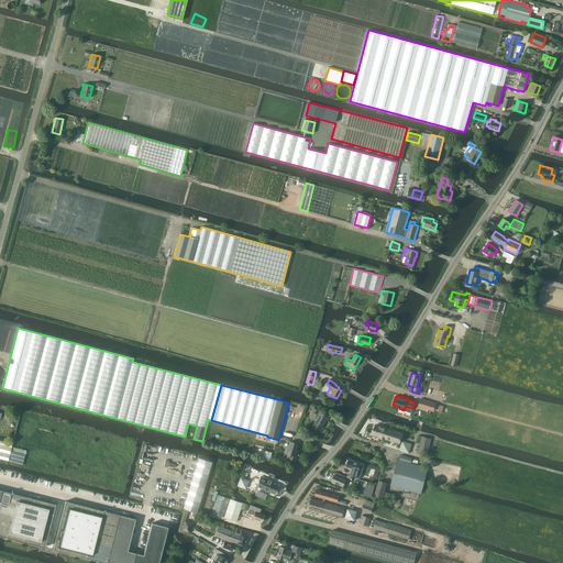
[(433,411),(435,404),(421,398),(418,407),(433,411)]
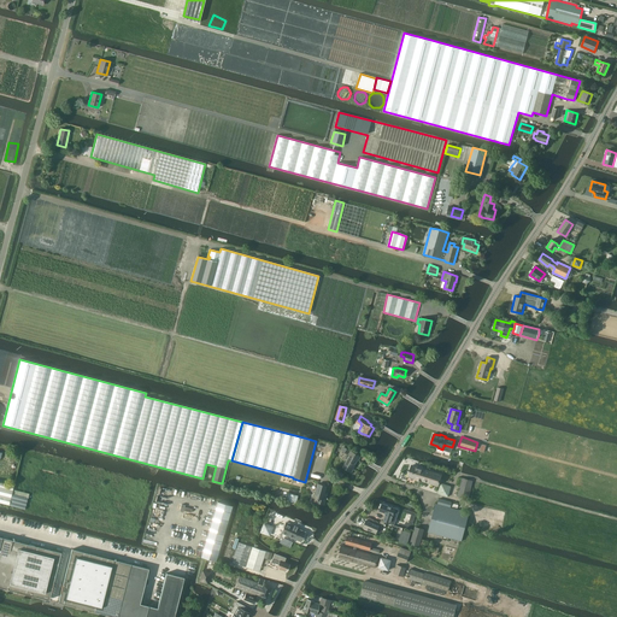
[(344,447),(341,451),(350,456),(344,468),(352,472),(354,469),(353,468),(357,460),(358,460),(360,457),(356,454),(351,451),(344,447)]
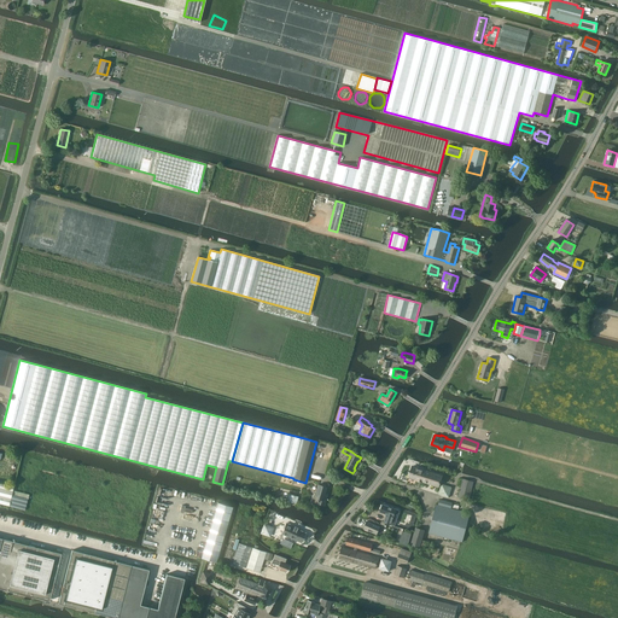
[(409,477),(410,477),(410,478),(414,479),(414,478),(418,479),(423,481),(421,481),(438,487),(442,476),(423,470),(423,468),(418,467),(418,468),(412,466),(409,477)]
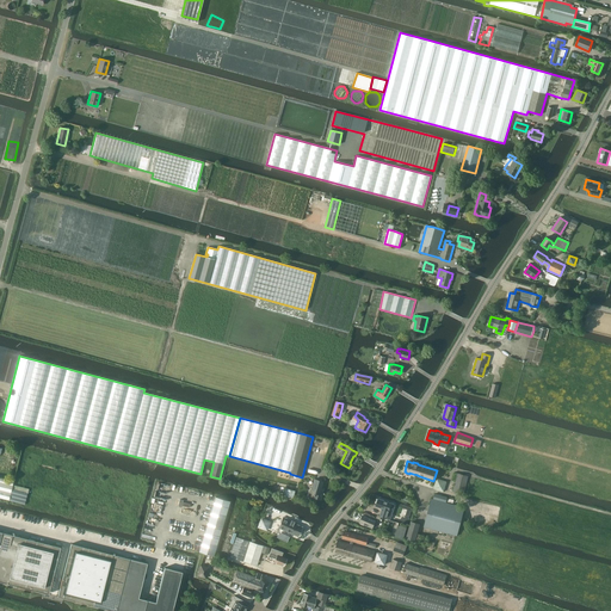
[(457,474),(452,492),(463,494),(468,476),(457,474)]
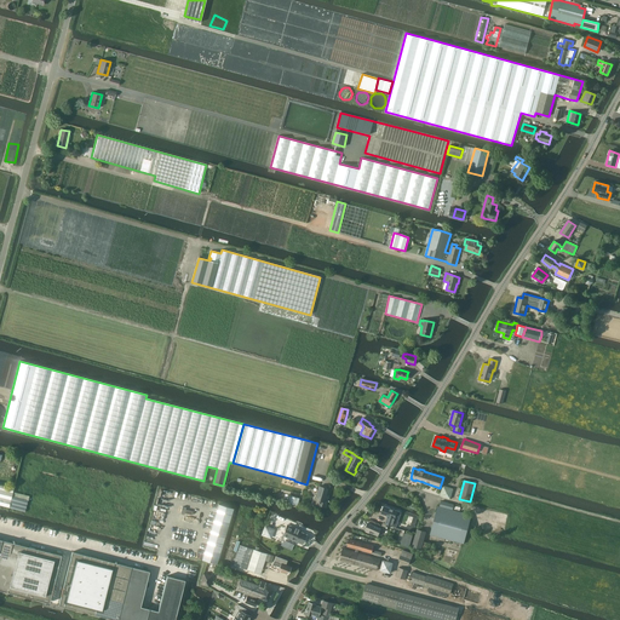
[(0,484),(0,505),(24,512),(29,493),(0,484)]
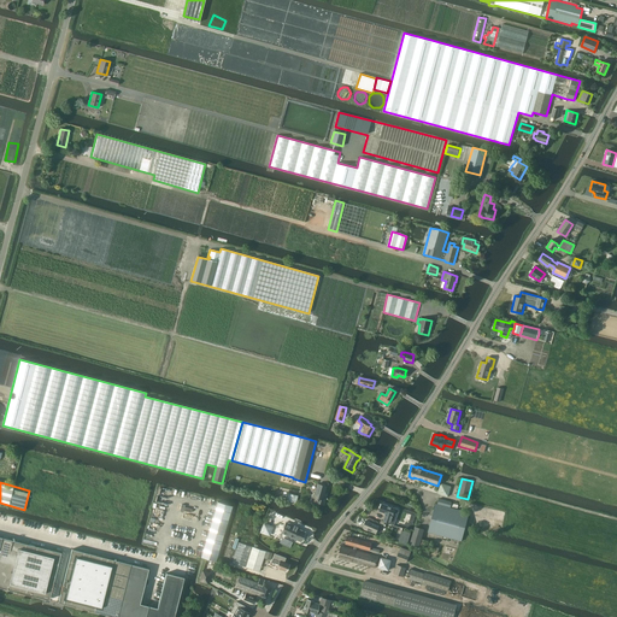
[(441,482),(438,493),(448,497),(452,486),(441,482)]
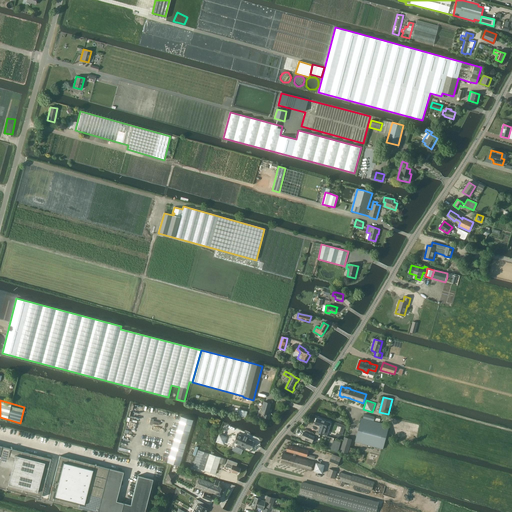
[(263,402),(261,409),(259,410),(258,415),(259,417),(264,419),(266,418),(269,418),(271,409),(269,409),(270,403),(263,402)]
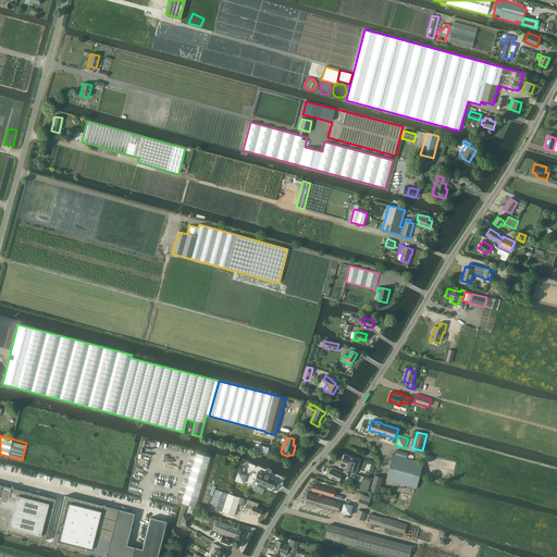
[(260,445),(259,452),(267,454),(269,447),(260,445)]
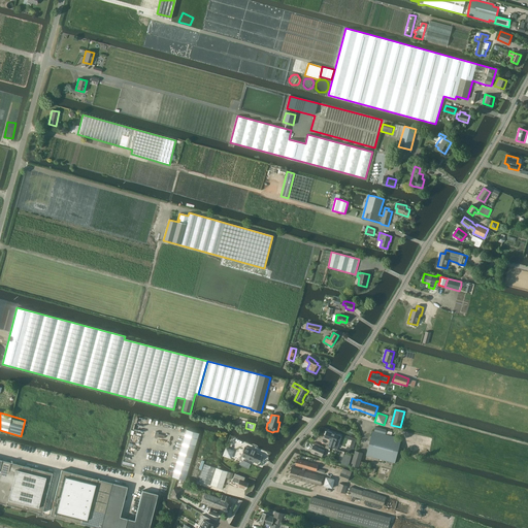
[(395,463),(401,438),(386,434),(387,430),(375,427),(374,431),(372,431),(366,456),(395,463)]
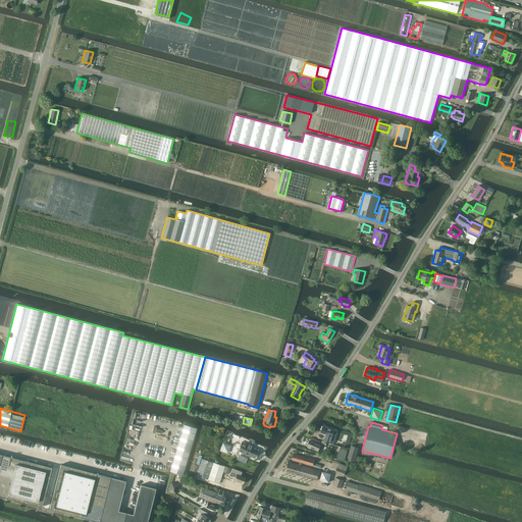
[(197,428),(184,424),(169,471),(183,475),(197,428)]
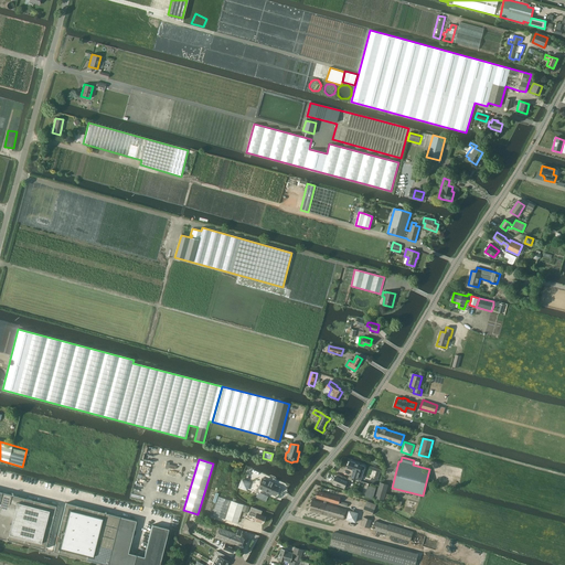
[(353,470),(352,473),(351,477),(352,478),(358,479),(362,466),(350,461),(348,468),(353,470)]
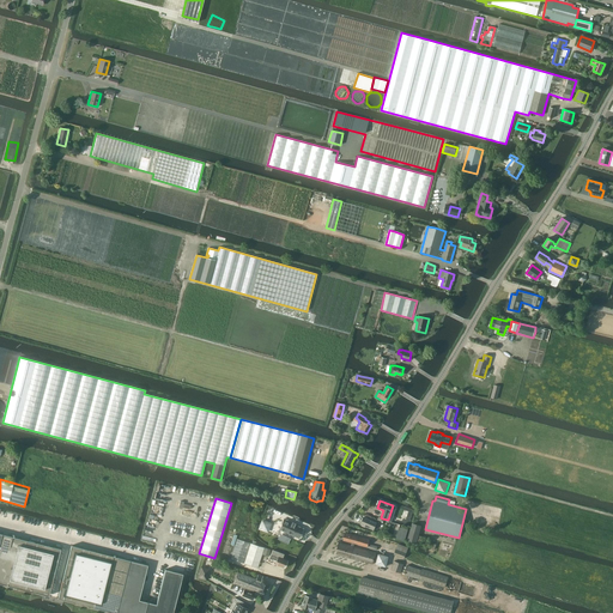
[(360,525),(374,529),(377,522),(364,517),(360,525)]
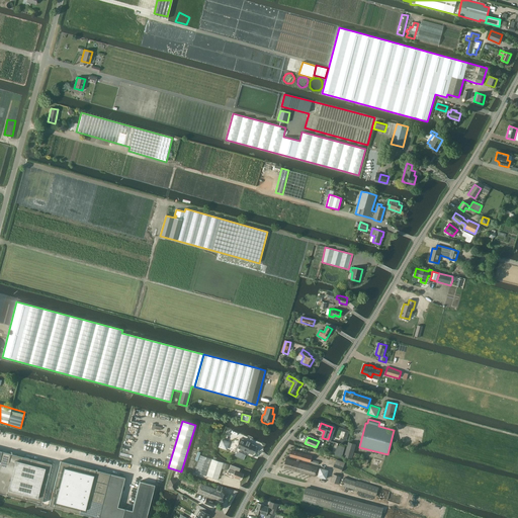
[(237,447),(246,451),(253,454),(256,446),(251,444),(251,443),(250,442),(247,441),(240,438),(237,447)]
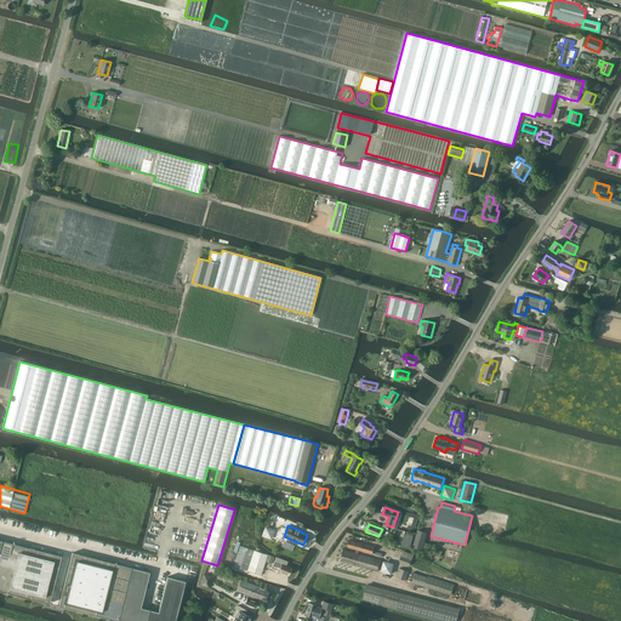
[(271,537),(274,530),(266,528),(263,535),(271,537)]
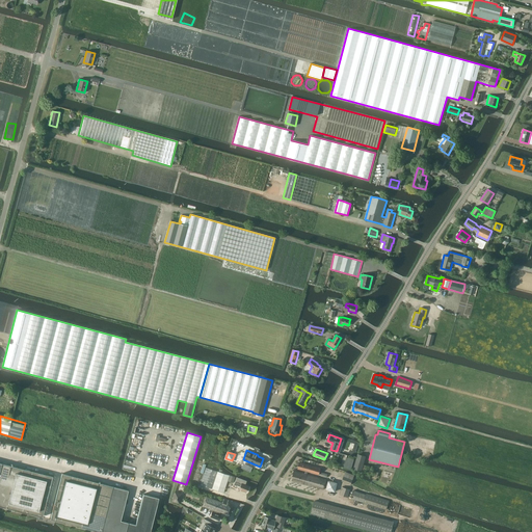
[(366,456),(357,454),(353,469),(362,472),(366,456)]
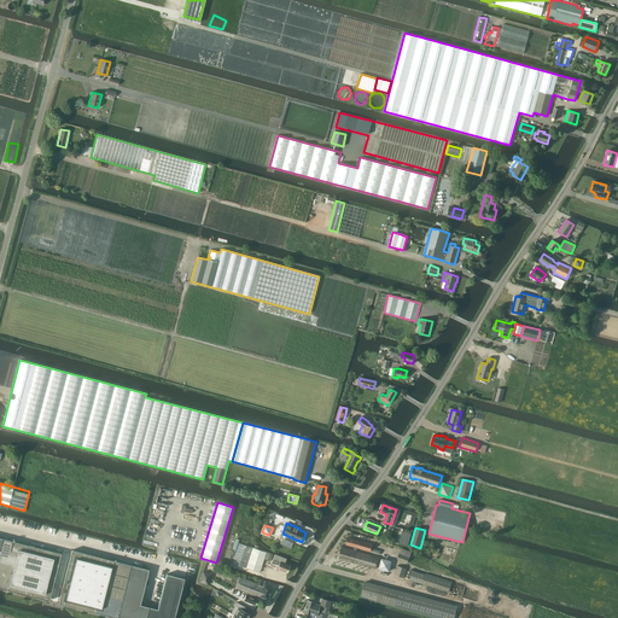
[(0,588),(44,599),(50,601),(52,589),(62,553),(38,547),(36,553),(19,549),(21,543),(0,537),(0,588)]
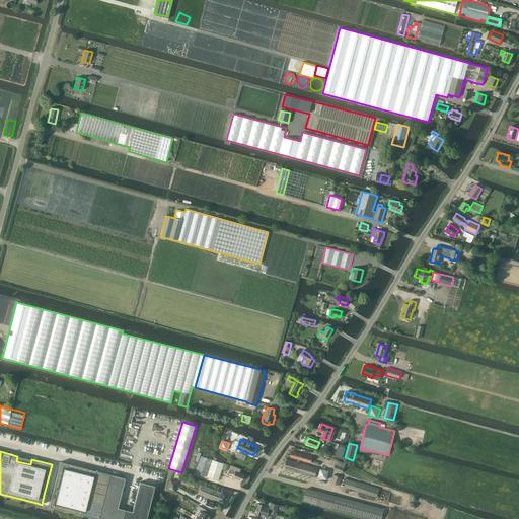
[(313,457),(301,453),(297,452),(292,451),(291,458),(298,460),(298,462),(287,459),(285,469),(297,472),(315,477),(316,477),(318,468),(300,463),(300,460),(312,463),(313,457)]
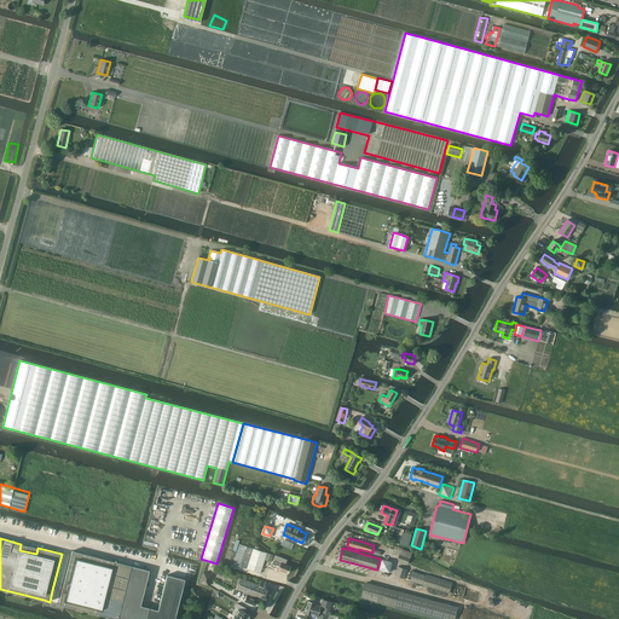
[(273,555),(267,554),(259,550),(259,548),(255,547),(255,549),(239,544),(233,565),(260,573),(265,560),(271,562),(273,555)]
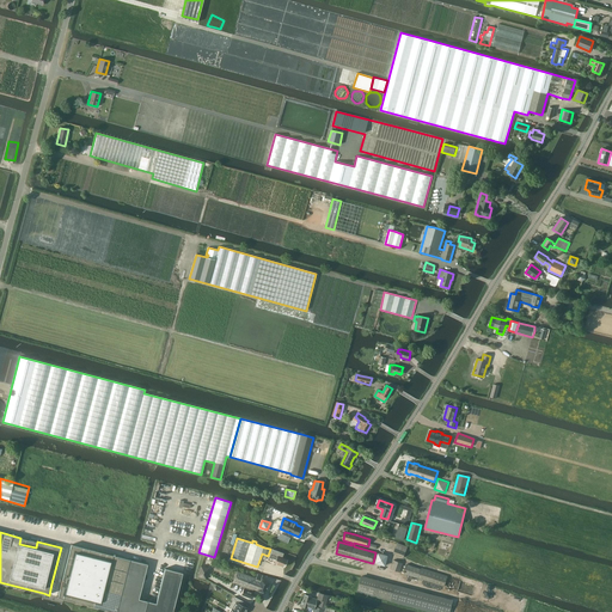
[(397,544),(393,554),(403,558),(408,548),(397,544)]
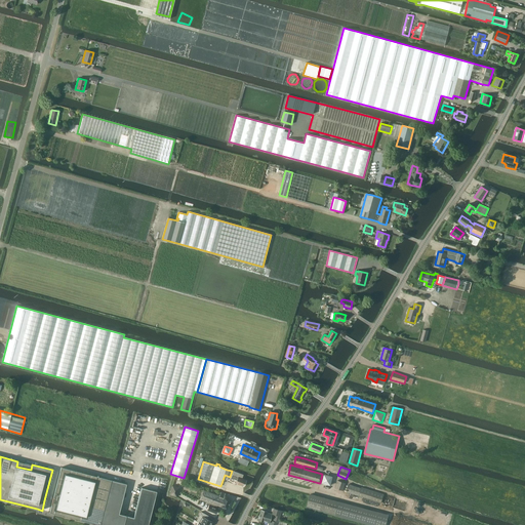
[(126,484),(96,476),(94,481),(80,477),(81,473),(62,468),(49,513),(98,524),(148,524),(157,491),(142,487),(133,517),(119,514),(126,484)]
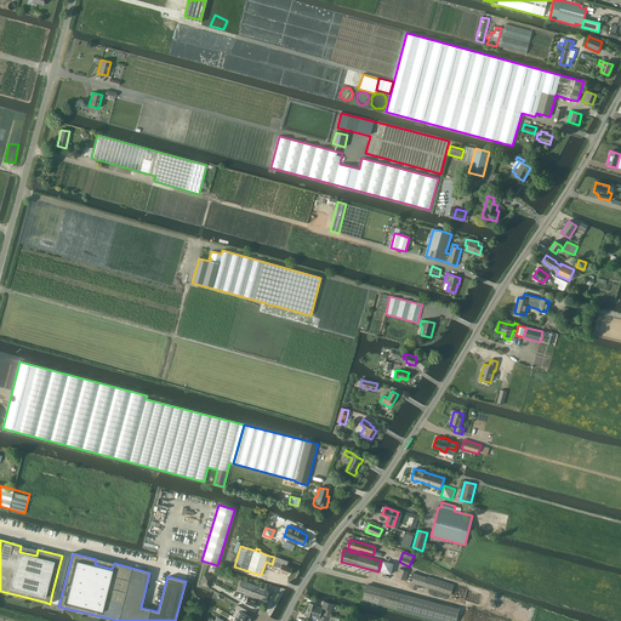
[(289,575),(291,568),(286,567),(288,562),(277,557),(273,565),(280,568),(279,571),(289,575)]
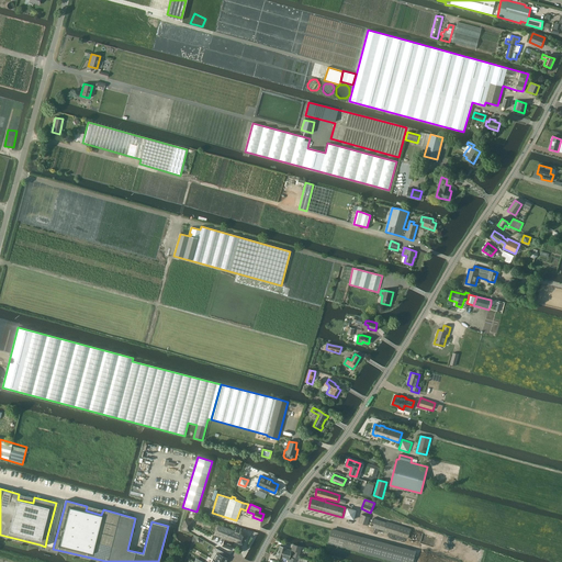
[(347,507),(345,517),(355,518),(357,508),(347,507)]
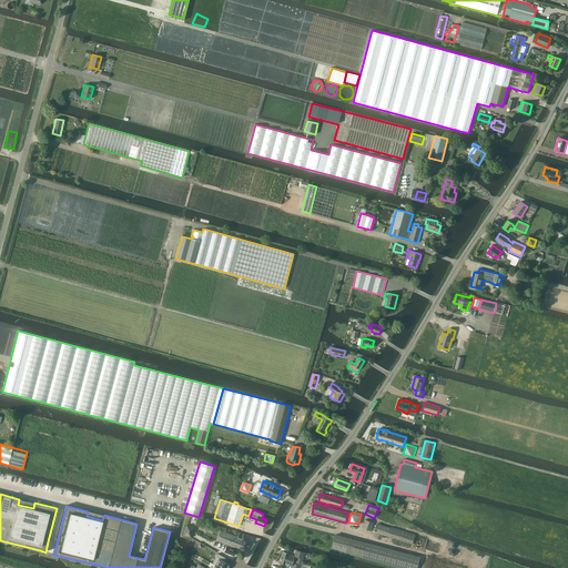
[(374,523),(373,523),(366,520),(363,528),(371,531),(374,523)]
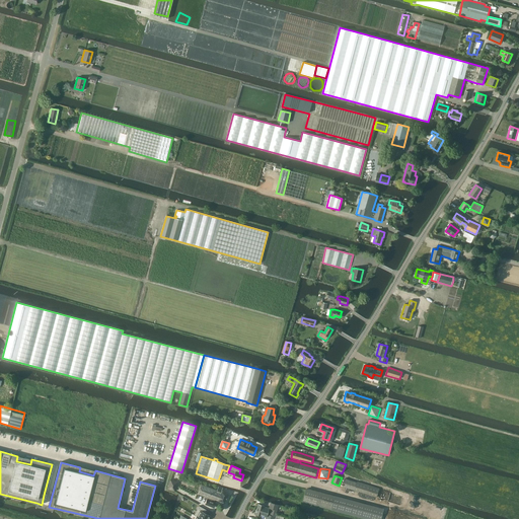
[(343,487),(377,498),(379,490),(346,478),(343,487)]
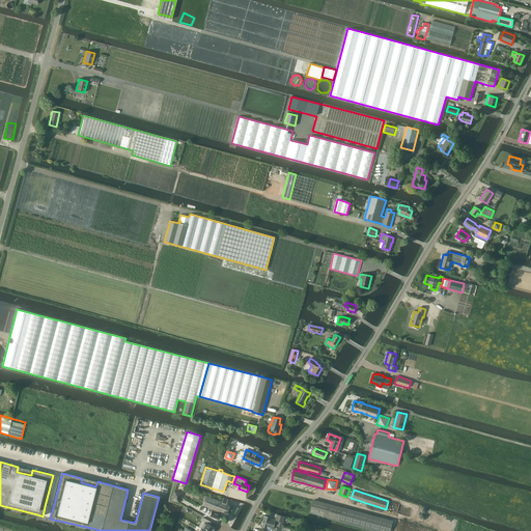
[(178,502),(180,497),(177,496),(178,493),(174,491),(171,500),(178,502)]
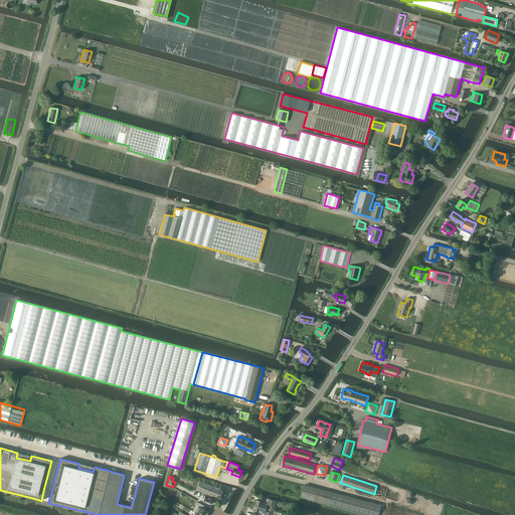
[(219,487),(220,484),(216,483),(215,486),(215,487),(199,481),(196,490),(206,494),(209,495),(208,497),(212,498),(213,496),(222,499),(226,490),(219,487)]
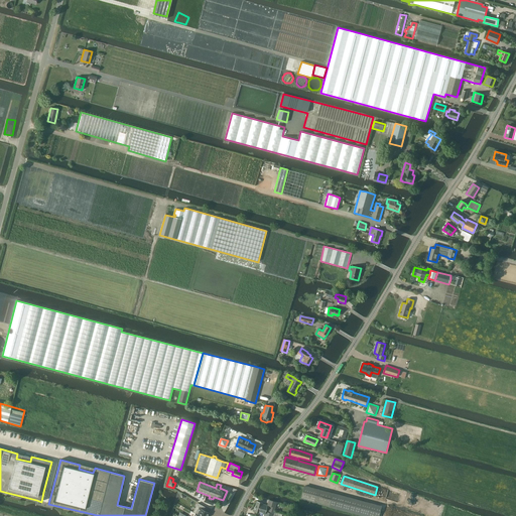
[(379,515),(382,509),(333,495),(304,487),(301,499),(362,515),(379,515)]
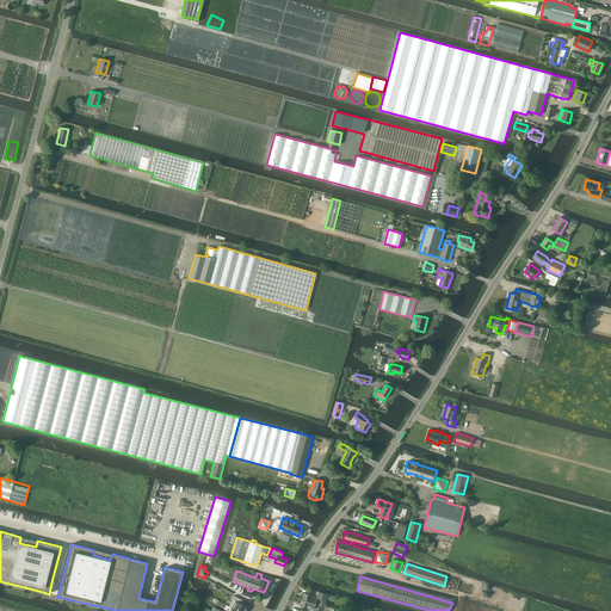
[(254,592),(252,591),(247,590),(248,587),(245,586),(244,587),(241,593),(252,598),(254,592)]
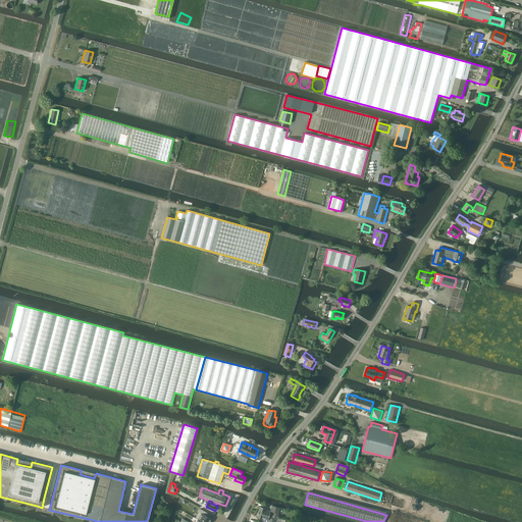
[(260,507),(258,511),(277,516),(279,509),(272,506),(270,511),(265,510),(265,509),(260,507)]
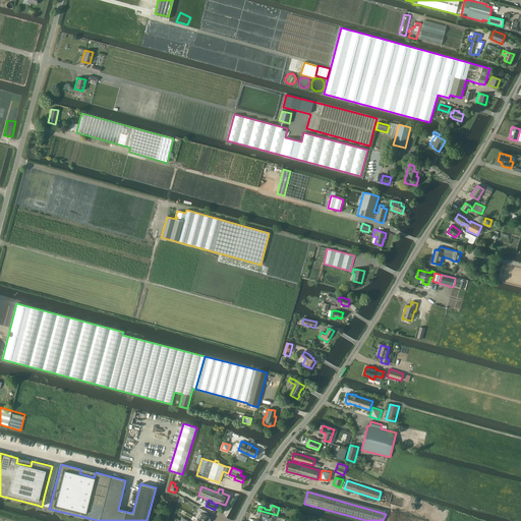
[(200,513),(197,518),(197,519),(201,520),(209,520),(211,518),(205,515),(207,512),(199,508),(197,511),(200,513)]
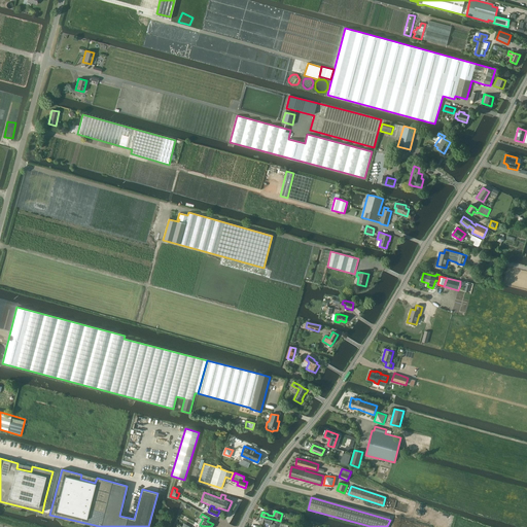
[(278,526),(280,521),(260,516),(259,522),(265,524),(266,523),(271,525),(269,526),(278,526)]
